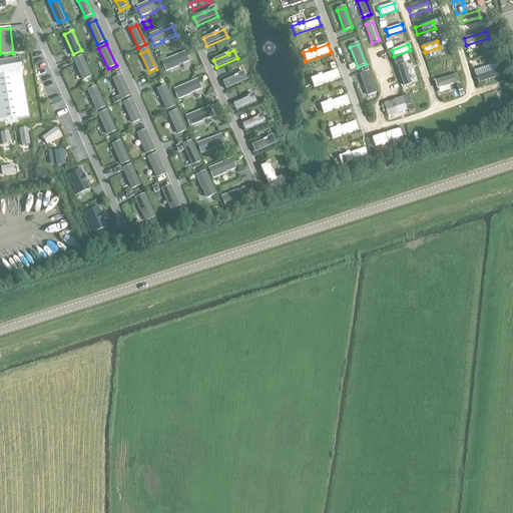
[(186,51),(162,60),(166,69),(189,59),(186,51)]
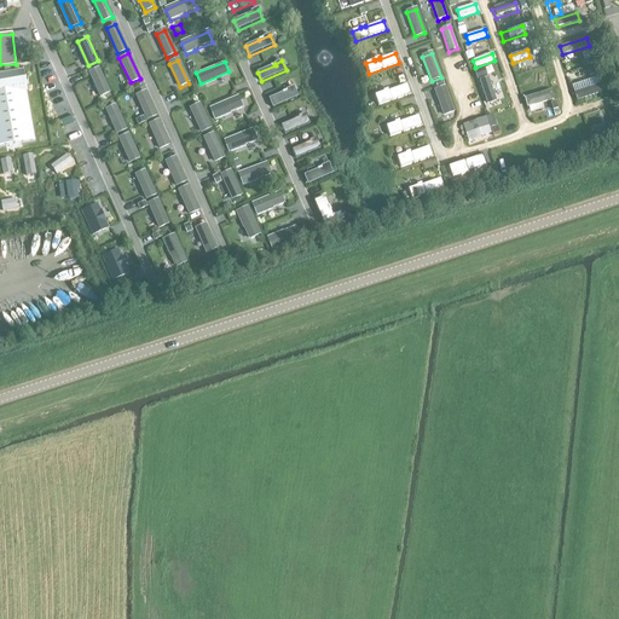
[(516,65),(519,73),(527,69),(524,62),(516,65)]
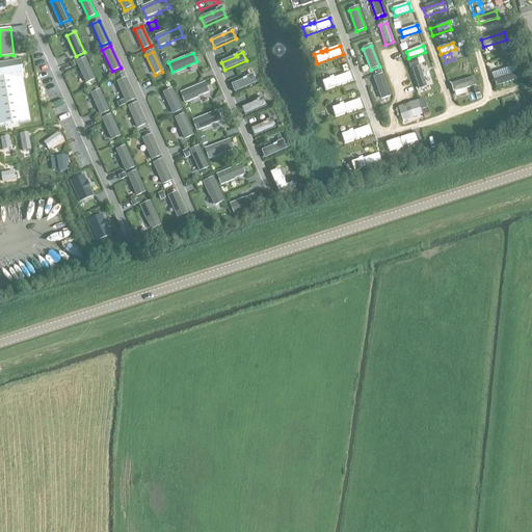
[(96,77),(85,55),(77,59),(86,82),(96,77)]
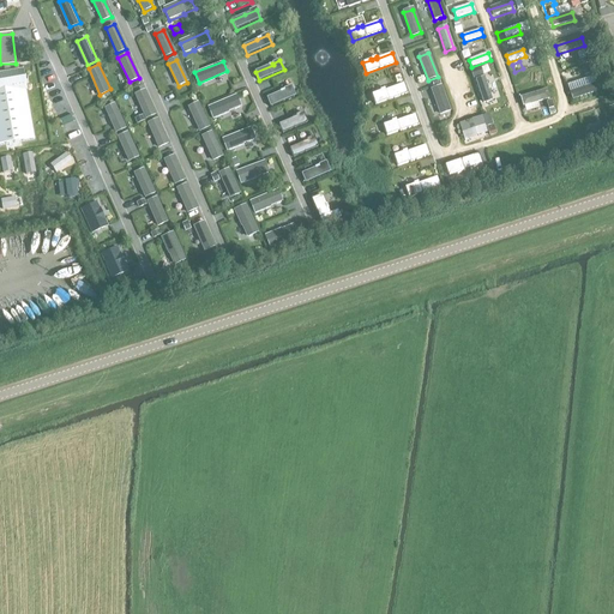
[(589,65),(582,67),(585,76),(591,73),(589,65)]
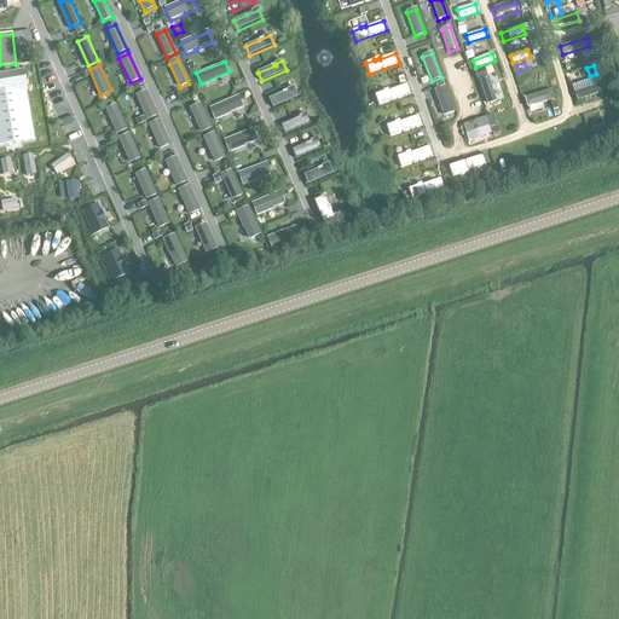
[(23,71),(0,74),(0,145),(35,140),(23,71)]
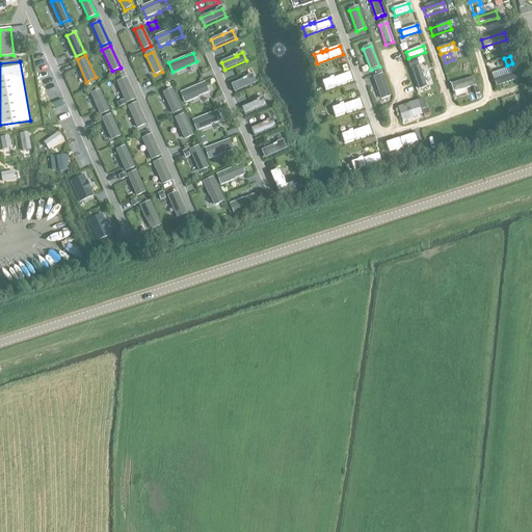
[(461,61),(443,68),(446,74),(463,68),(461,61)]
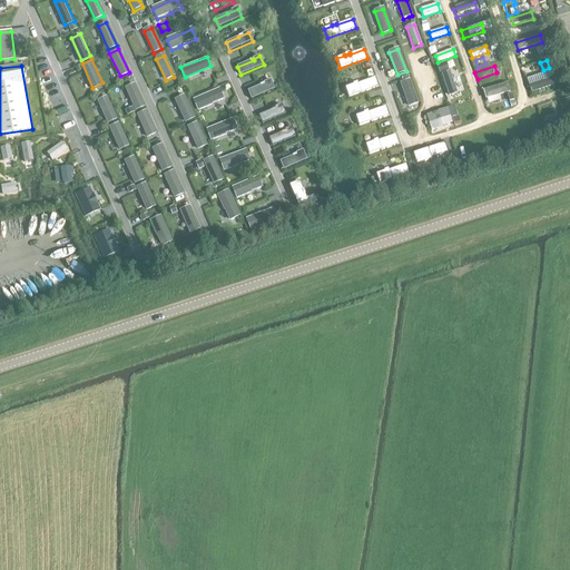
[(462,67),(442,75),(445,87),(467,79),(462,67)]
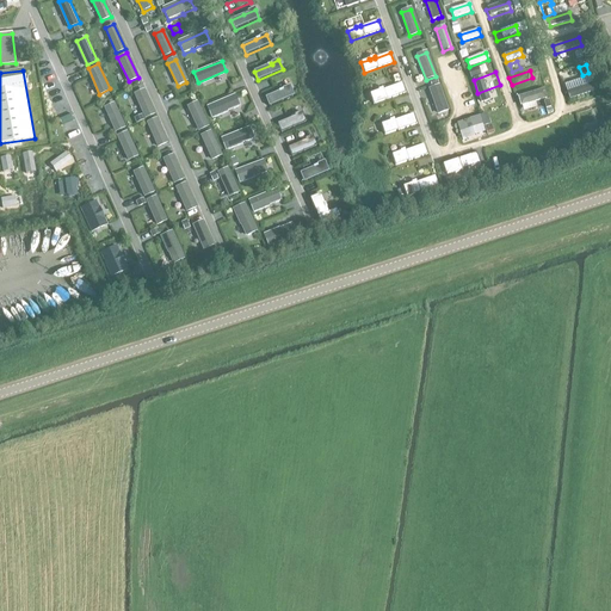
[(203,98),(228,88),(224,80),(201,90),(203,98)]
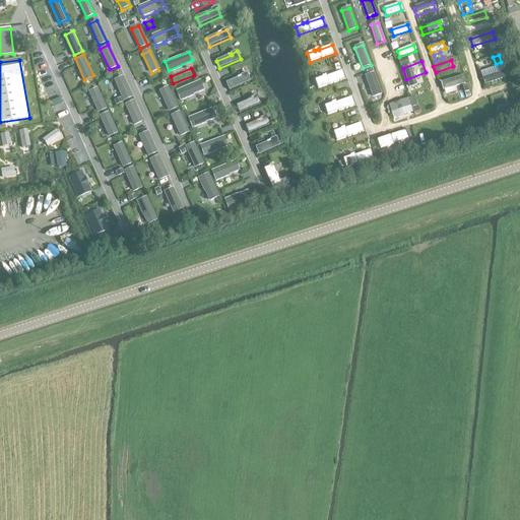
[(322,77),(315,80),(318,89),(345,79),(342,71),(326,76),(326,75),(322,76),(322,77)]
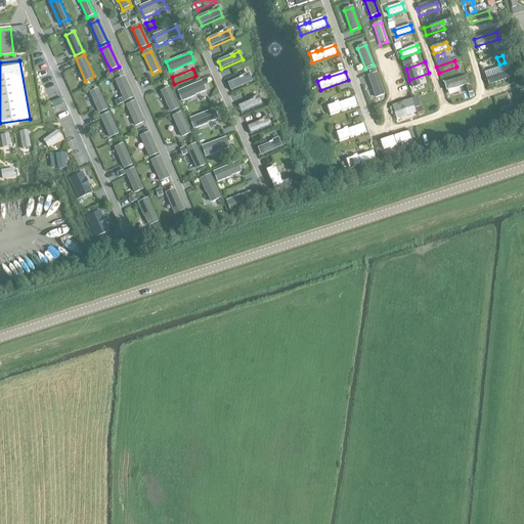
[(510,72),(486,79),(488,85),(512,78),(510,72)]
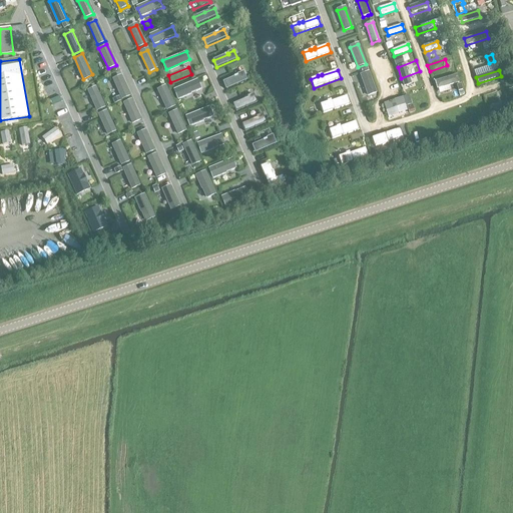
[(238,75),(223,82),(226,89),(247,80),(243,72),(237,74),(238,75)]
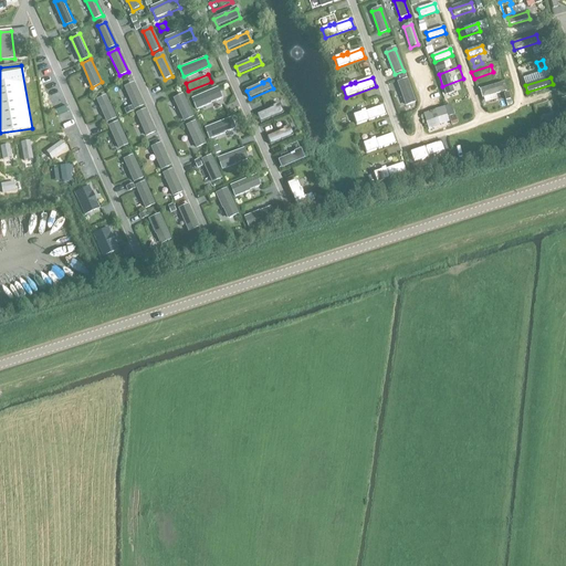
[(407,80),(398,83),(406,105),(415,103),(407,80)]
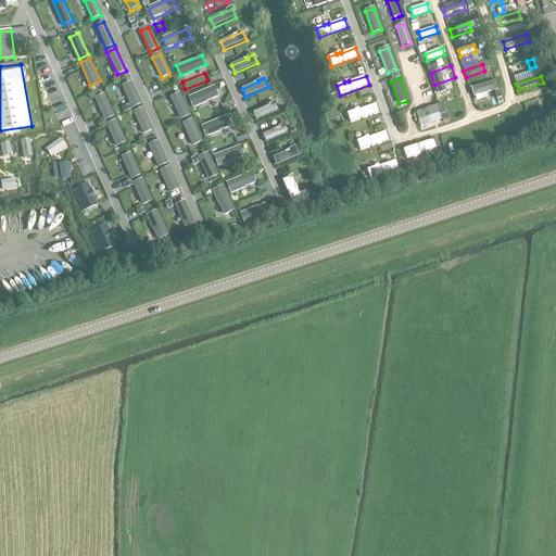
[(130,81),(122,85),(133,108),(140,104),(130,81)]
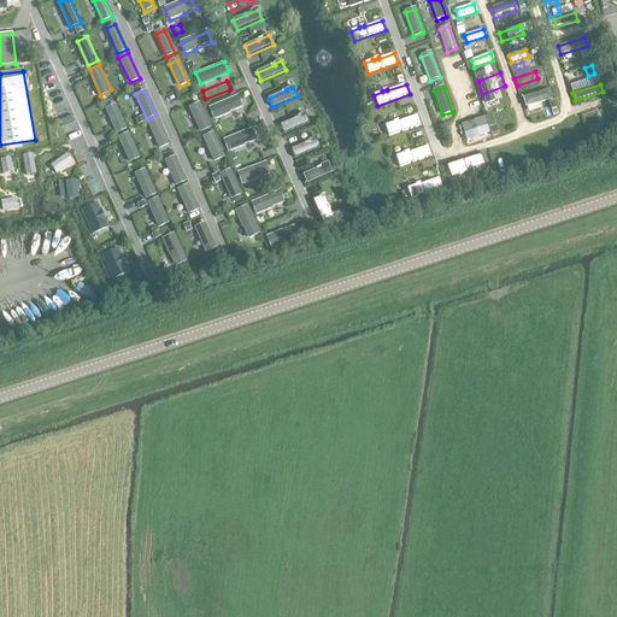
[(107,94),(90,99),(93,109),(110,104),(107,94)]
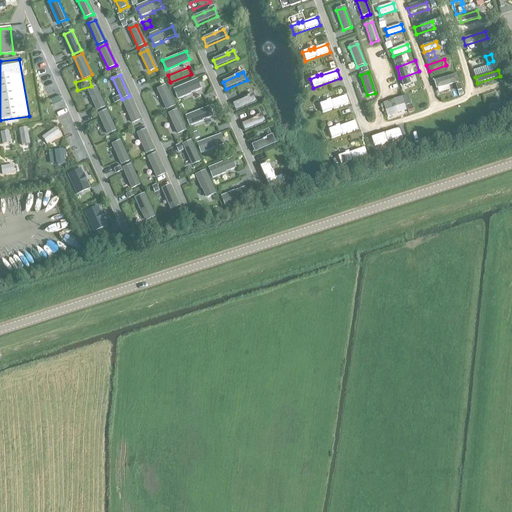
[(378,82),(381,94),(389,91),(387,85),(391,84),(389,79),(378,82)]
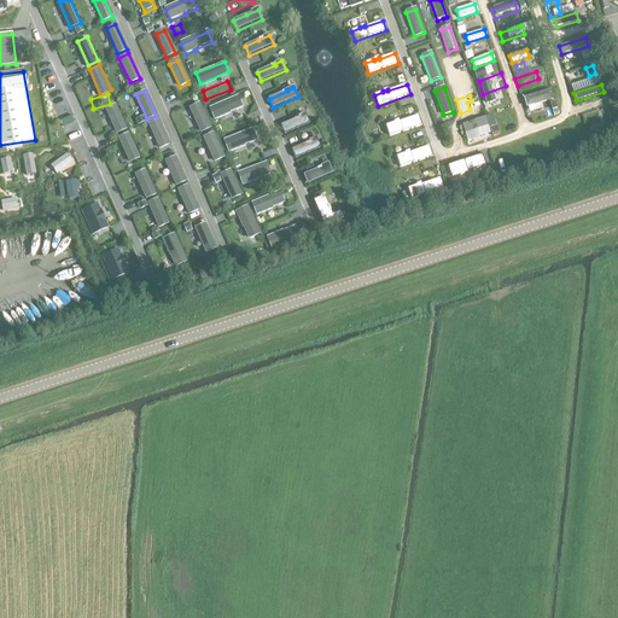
[(547,95),(524,101),(528,110),(549,104),(547,95)]
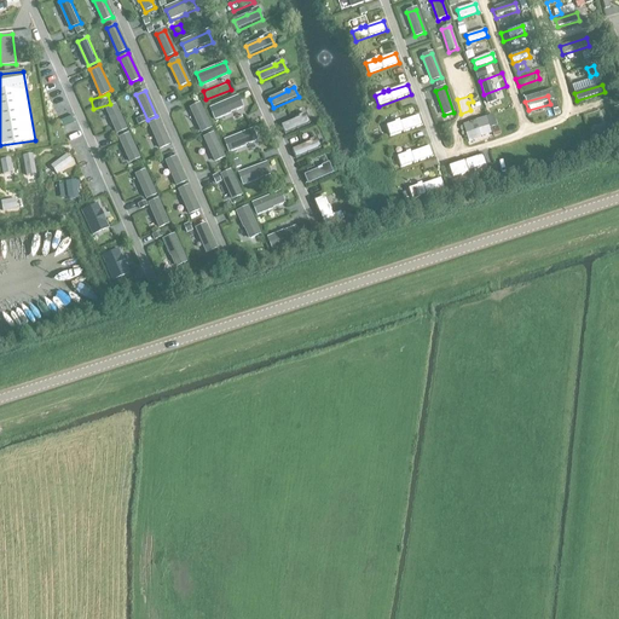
[(208,100),(209,106),(220,104),(219,97),(208,100)]
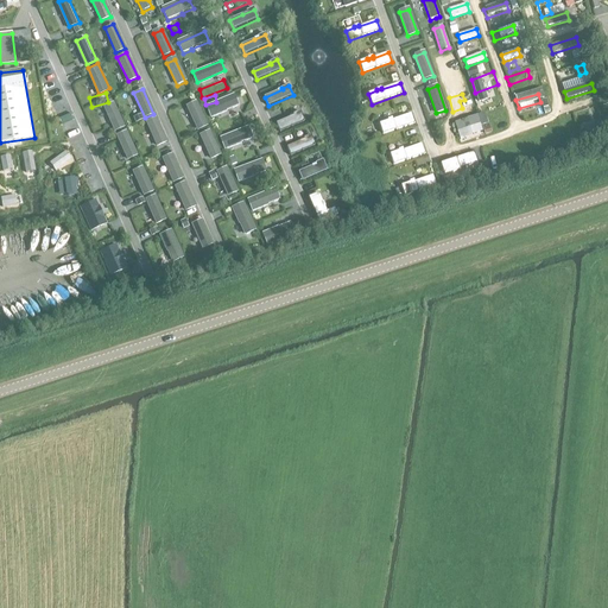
[(233,96),(207,108),(211,119),(227,113),(226,112),(238,107),(233,96)]
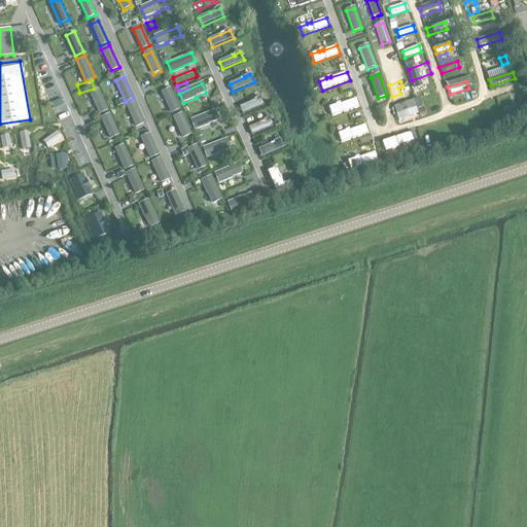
[(414,96),(431,91),(429,83),(412,90),(414,96)]
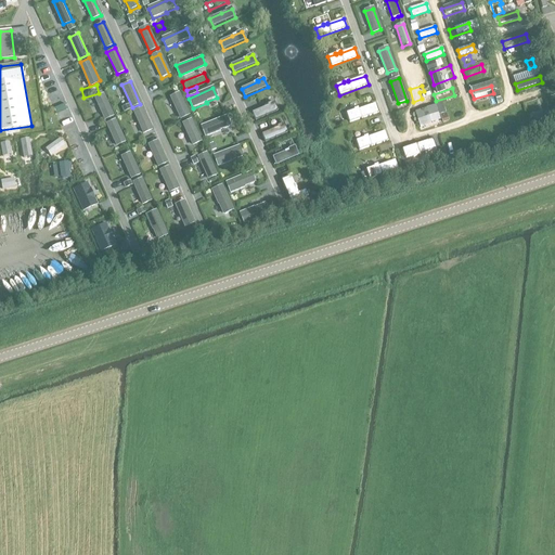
[(81,91),(73,93),(75,103),(84,101),(81,91)]
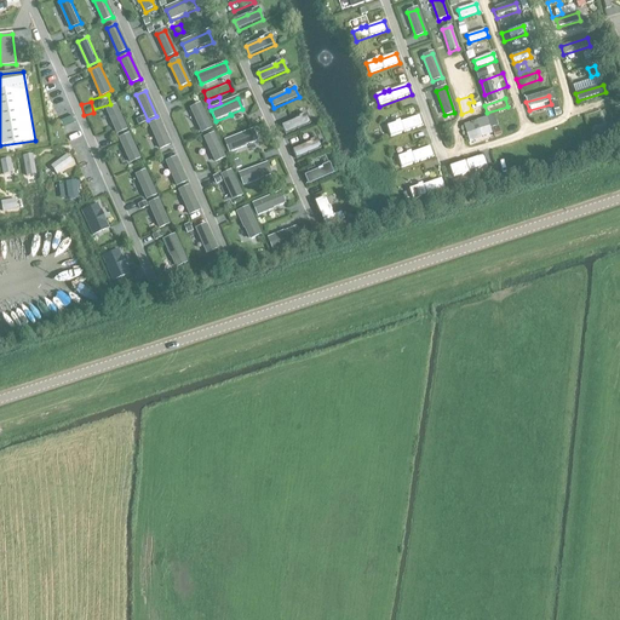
[(128,127),(118,103),(107,108),(118,132),(128,127)]
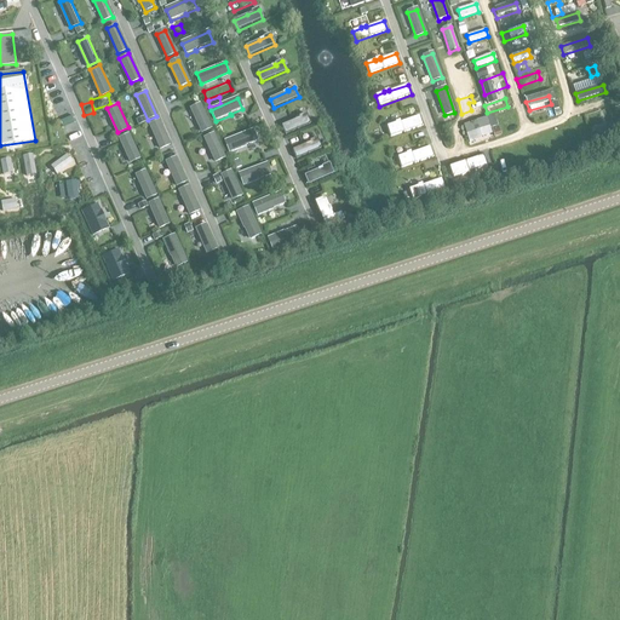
[(200,107),(190,110),(201,133),(211,130),(200,107)]
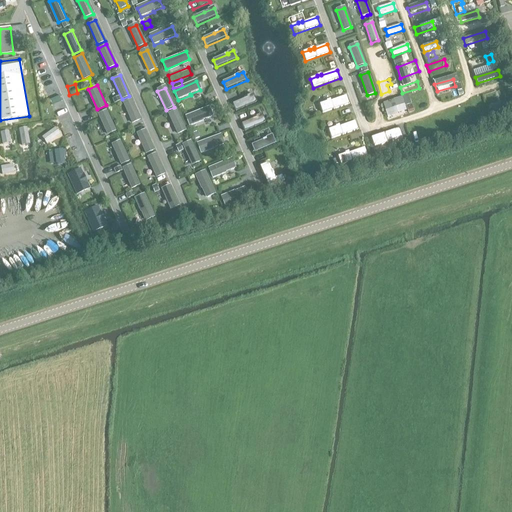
[(248,98),(233,104),(236,111),(257,102),(253,94),(247,96),(248,98)]
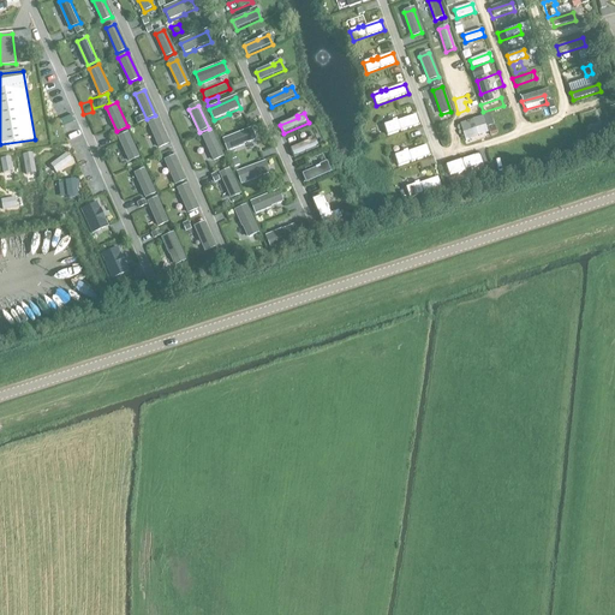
[(490,114),(460,125),(465,142),(488,133),(485,129),(494,125),(490,114)]
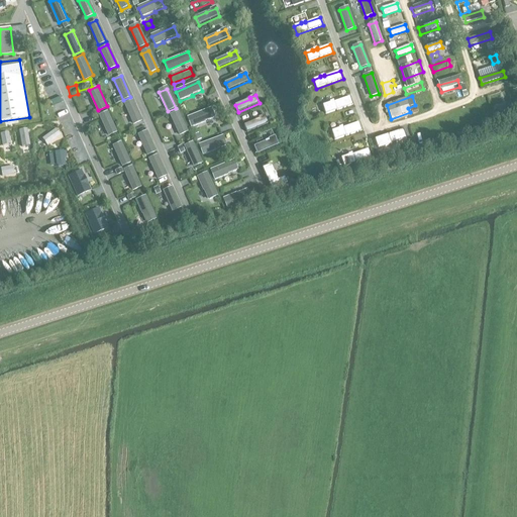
[(330,103),(323,106),(326,114),(337,110),(352,105),(349,97),(334,102),(333,100),(329,102),(330,103)]
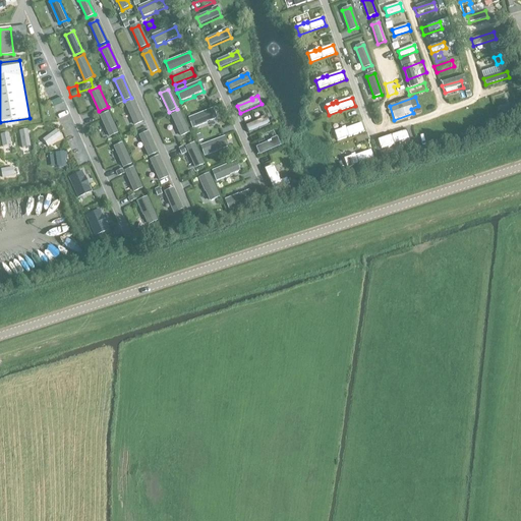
[(132,101),(125,104),(134,125),(142,122),(132,101)]
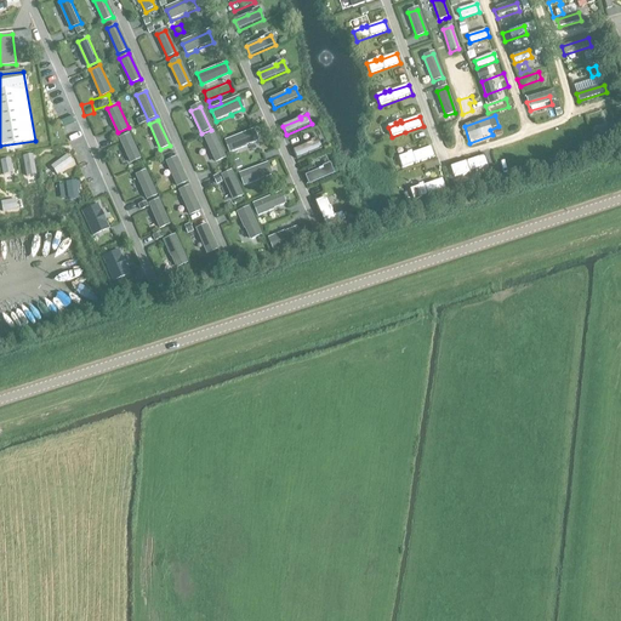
[(142,157),(131,132),(120,137),(131,161),(142,157)]
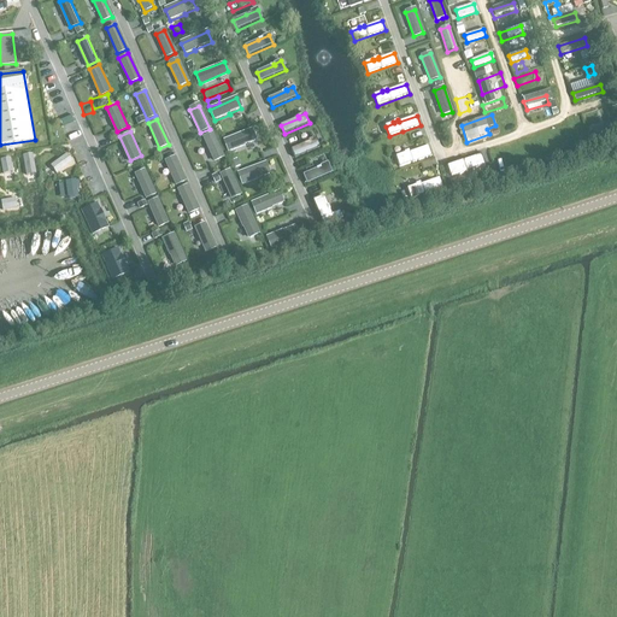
[(251,131),(224,142),(229,153),(245,147),(244,146),(256,141),(251,131)]
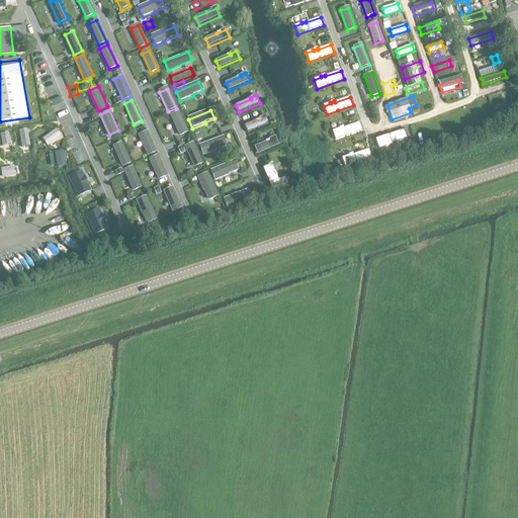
[(178,113),(171,116),(179,137),(187,133),(178,113)]
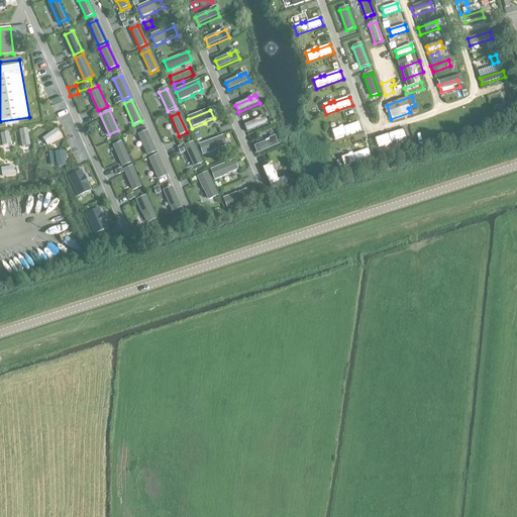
[(260,119),(244,125),(247,132),(269,123),(265,115),(259,118),(260,119)]
